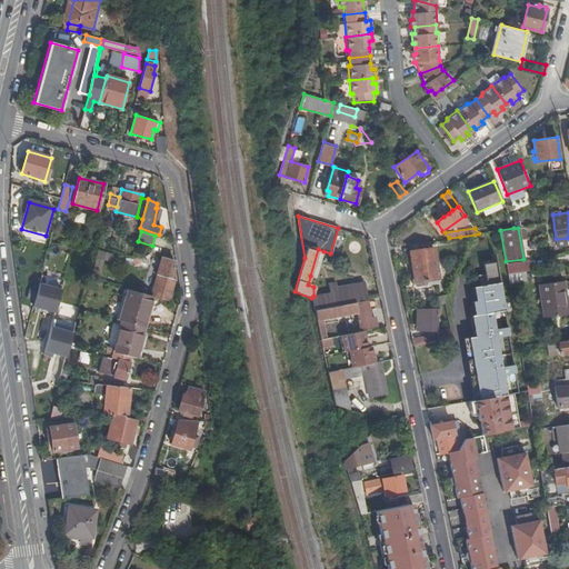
[(432,248),(410,252),(415,281),(438,278),(432,248)]
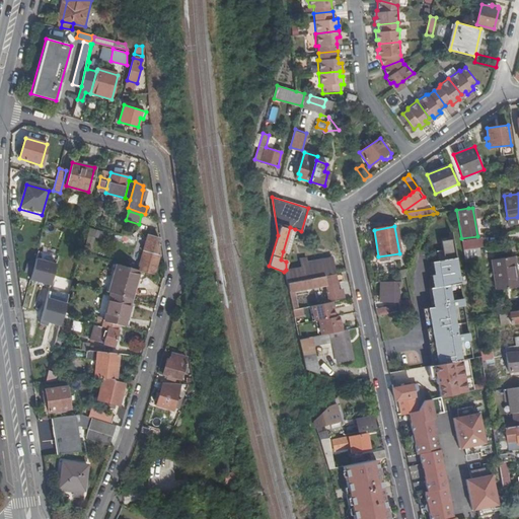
[(288,252),(295,229),(290,227),(283,251),(288,252)]
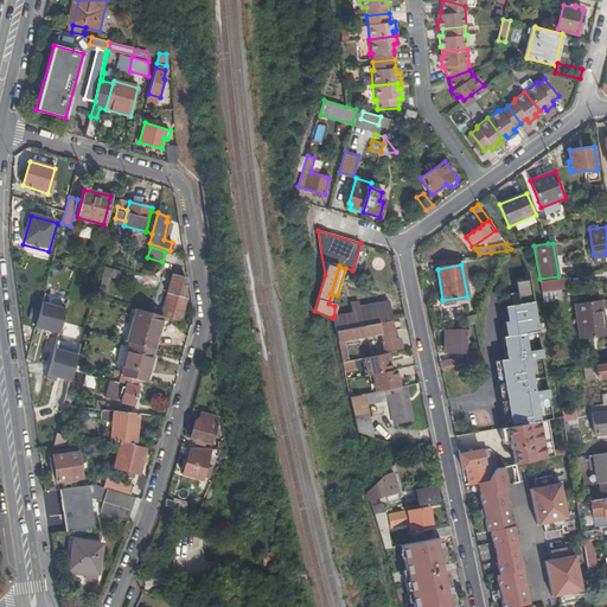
[(113,269),(104,267),(101,282),(108,285),(113,269)]
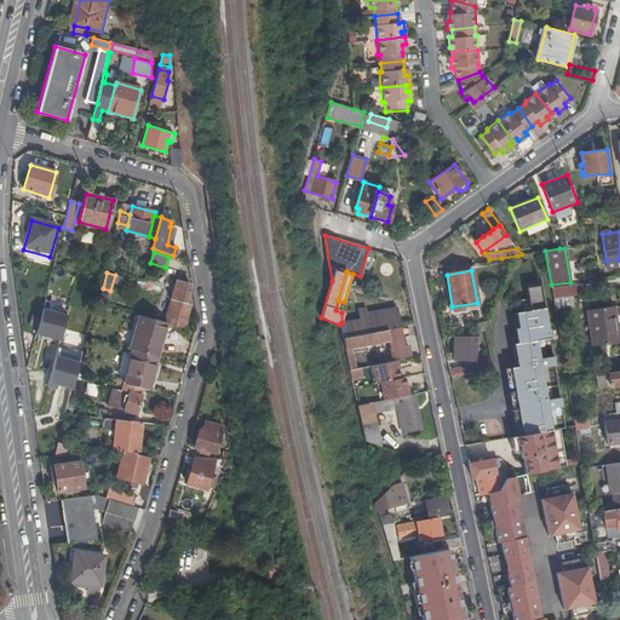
[(165,323),(184,328),(191,305),(188,304),(190,293),(188,292),(190,286),(177,281),(165,322),(165,323)]
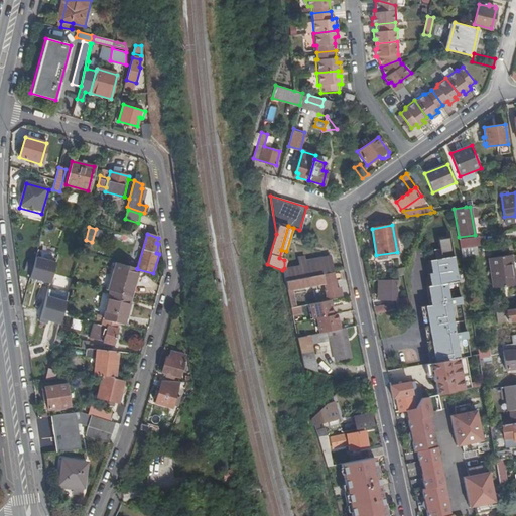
[(481,236),(460,239),(461,248),(477,245),(483,245),(481,236)]
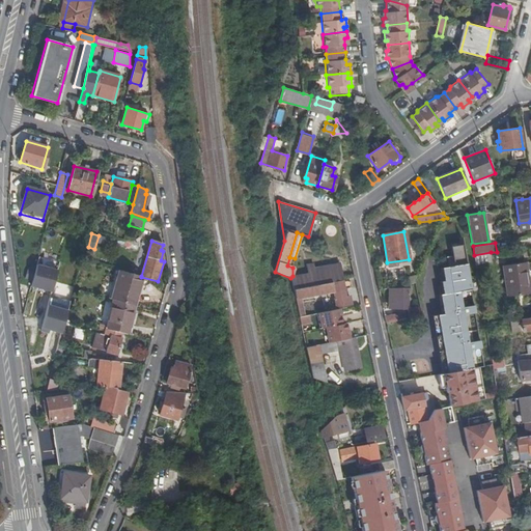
[(435,315),(437,326),(475,318),(468,276),(470,276),(466,249),(464,249),(463,244),(448,246),(450,255),(451,264),(445,267),(439,268),(442,280),(439,281),(441,294),(438,295),(441,313),(435,315)]
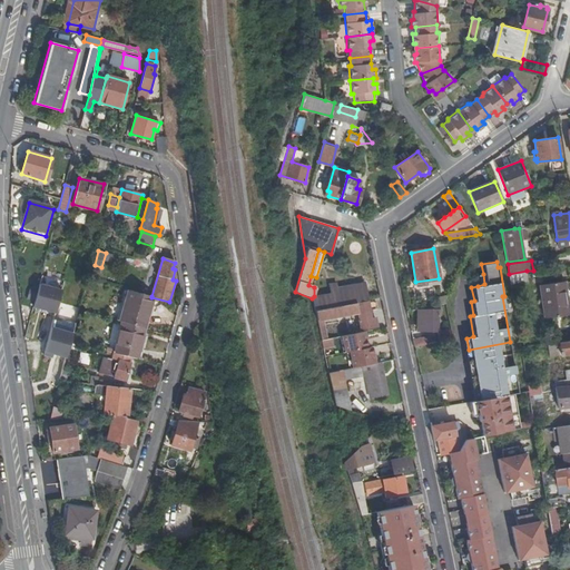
[(527,271),(509,274),(510,283),(528,279),(527,271)]
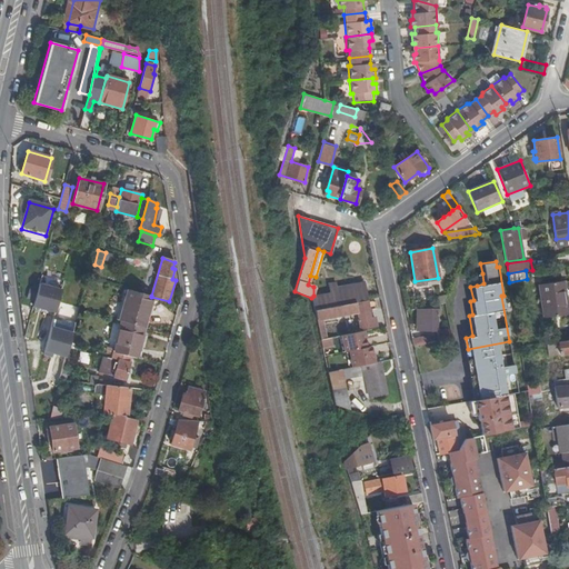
[(313,296),(311,298),(315,310),(366,300),(367,299),(365,282),(338,288),(336,281),(330,283),(331,292),(313,296)]
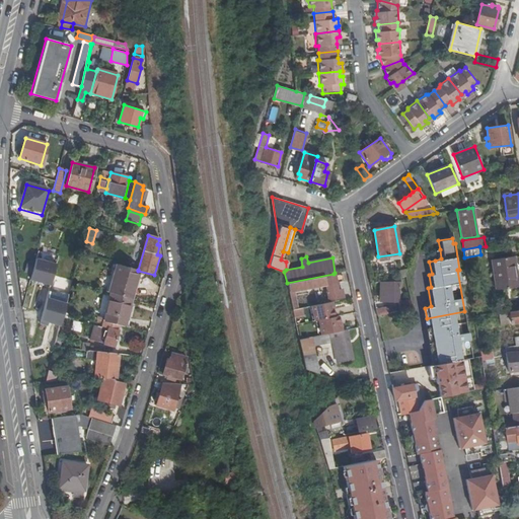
[(512,256),(493,260),(497,290),(518,286),(518,284),(517,274),(515,274),(512,256)]
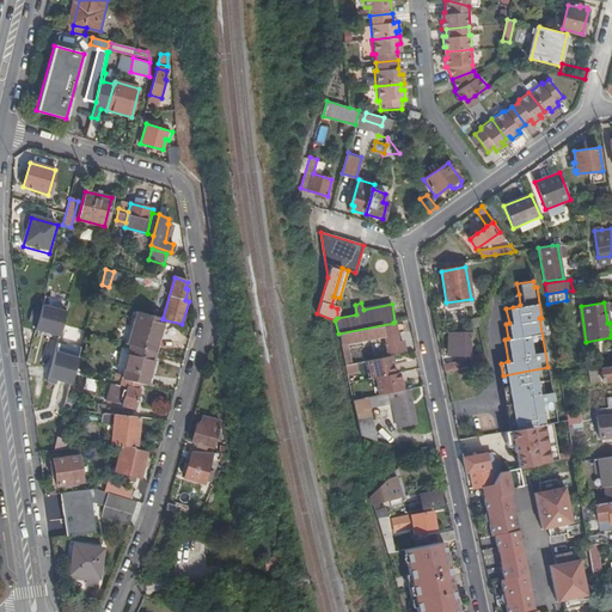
[(67,313),(43,307),(36,334),(61,340),(67,313)]
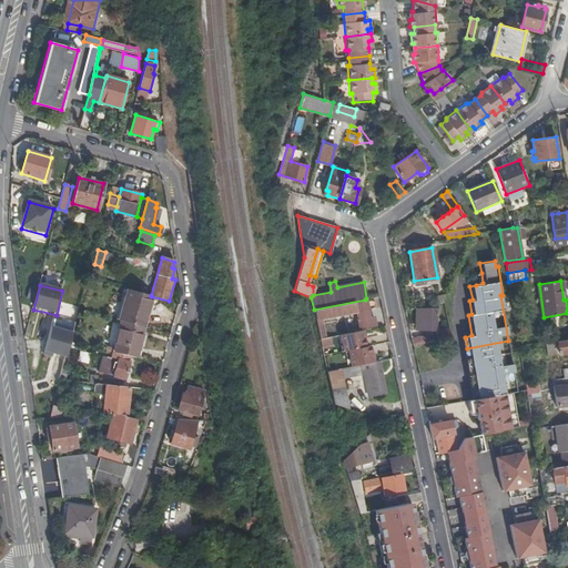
[(120,320),(142,327),(151,296),(151,295),(129,288),(120,320)]
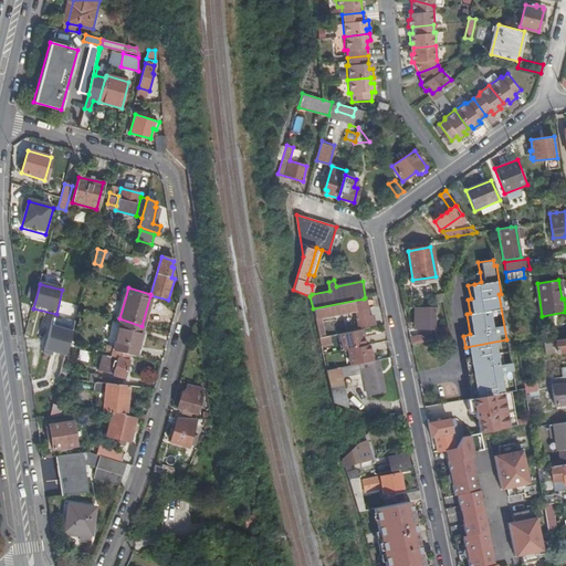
[(444,295),(446,292),(433,294),(435,302),(441,301),(444,295)]
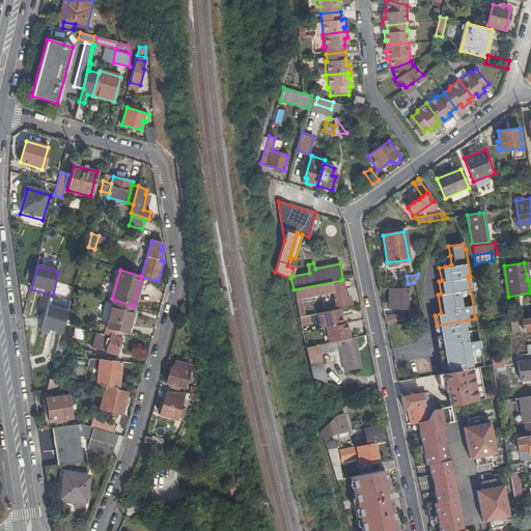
[(341,280),(294,289),(296,299),(300,298),(332,290),(336,306),(351,303),(350,296),(345,296),(343,288),(351,287),(350,280),(342,281),(341,280)]
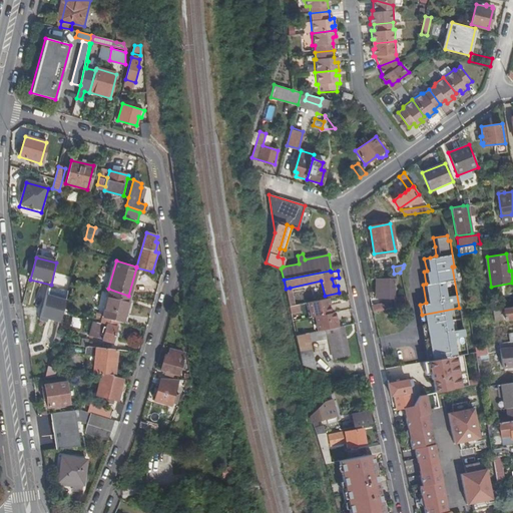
[(397,279),(376,279),(375,293),(378,293),(378,298),(393,298),(394,290),(396,290),(397,279)]
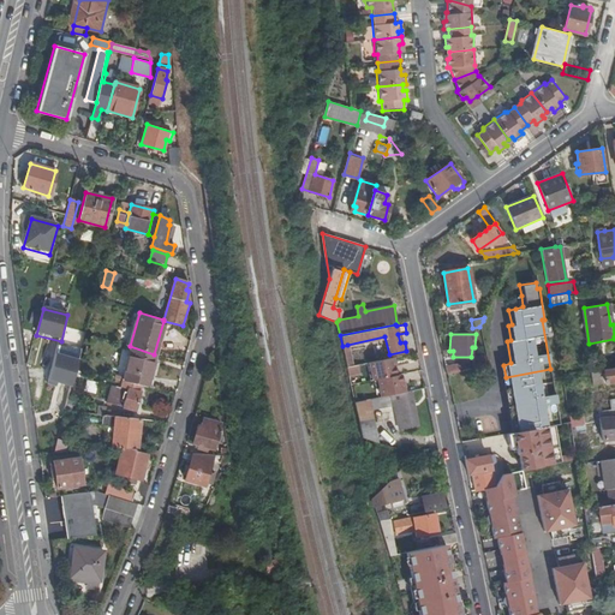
[(141,386),(147,387),(155,354),(154,354),(130,346),(119,380),(121,381),(141,386)]
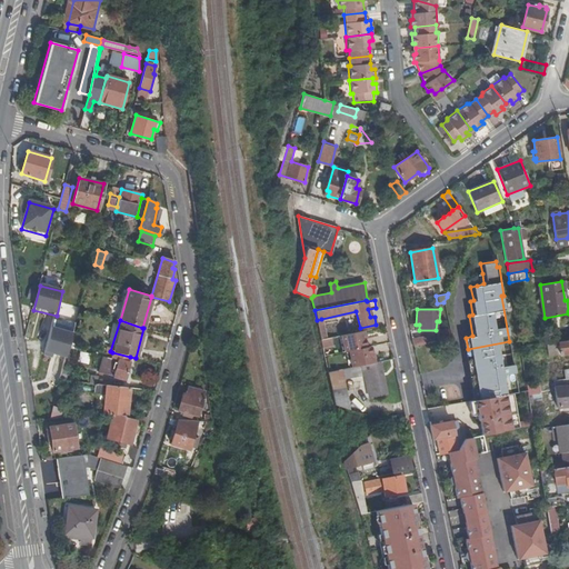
[(436,330),(435,341),(450,338),(448,328),(436,330)]
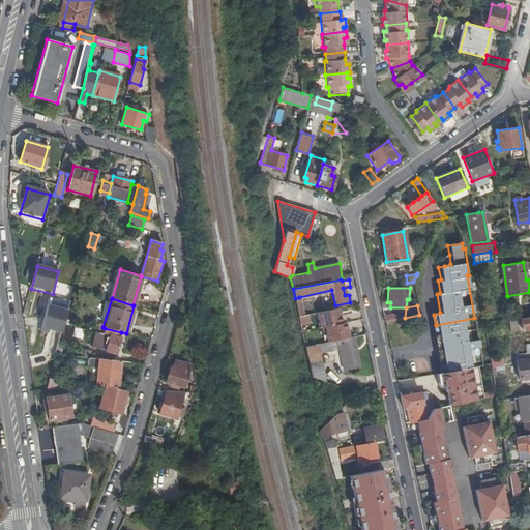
[(49,306),(41,329),(62,336),(69,313),(49,306)]
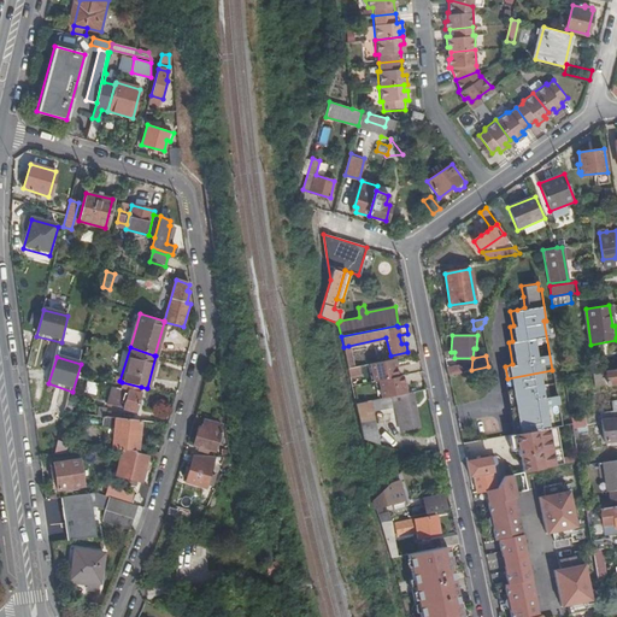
[(394,358),(370,363),(374,381),(378,380),(398,376),(394,358)]
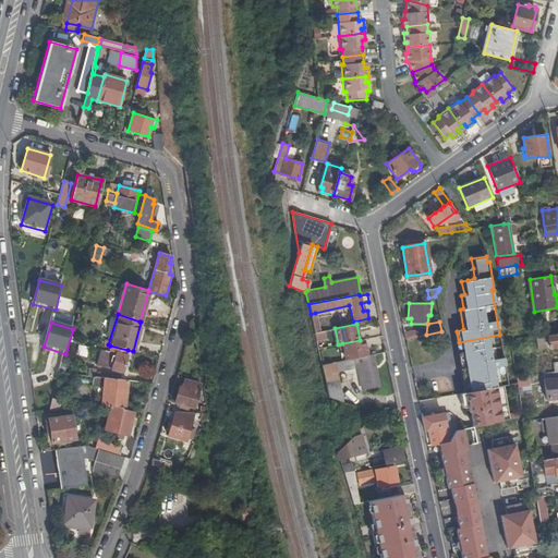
[(557,332),(544,335),(544,339),(548,338),(549,347),(557,344),(557,332)]
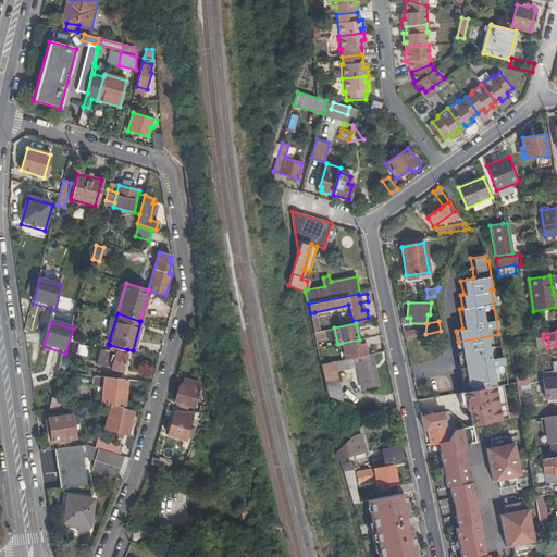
[(498,334),(458,342),(468,391),(503,384),(507,384),(498,334)]
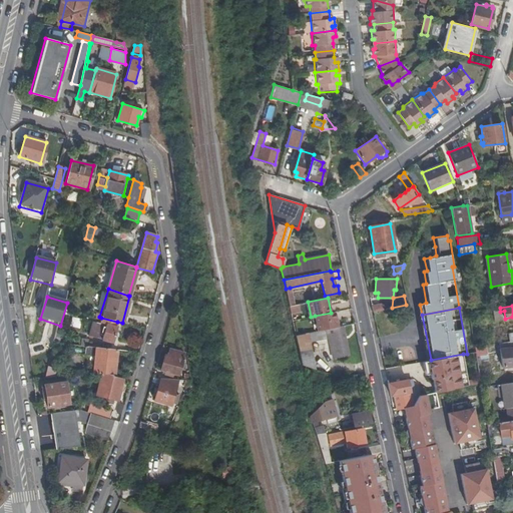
[(318,331),(338,327),(335,312),(331,313),(315,316),(318,331)]
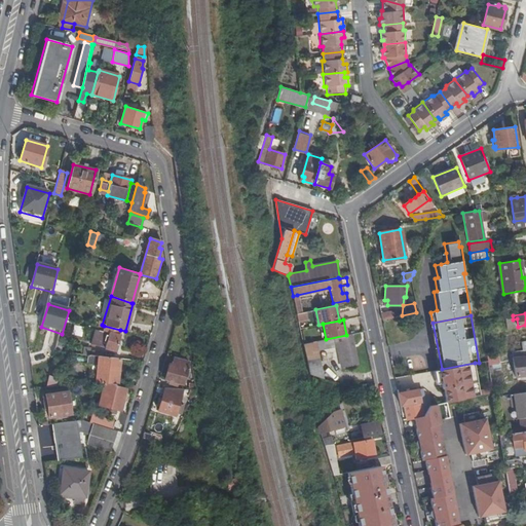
[(429,324),(438,370),(442,369),(433,323),(429,324)]
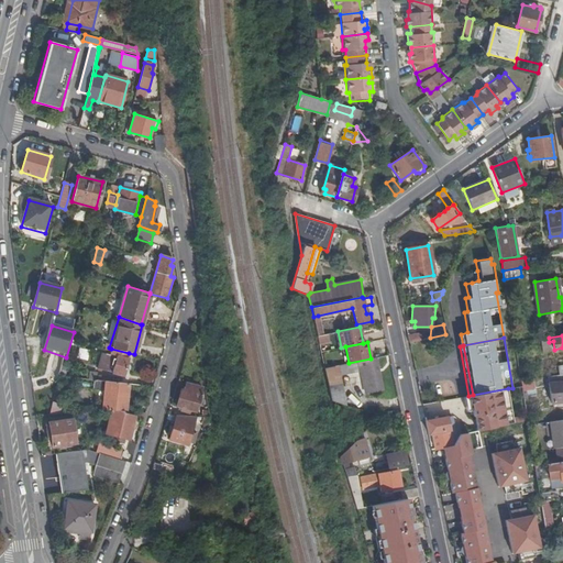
[(124,375),(129,353),(111,349),(110,355),(102,353),(100,367),(112,371),(112,373),(124,375)]
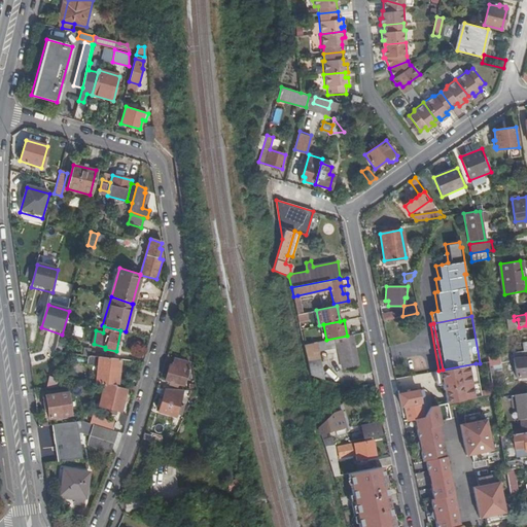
[(357,364),(352,335),(347,336),(326,340),(322,341),(324,349),(338,347),(342,367),(357,364)]
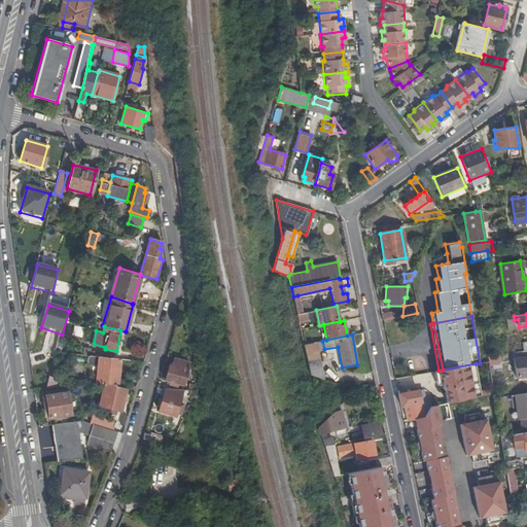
[(322,341),(315,342),(317,351),(324,349),(322,341)]
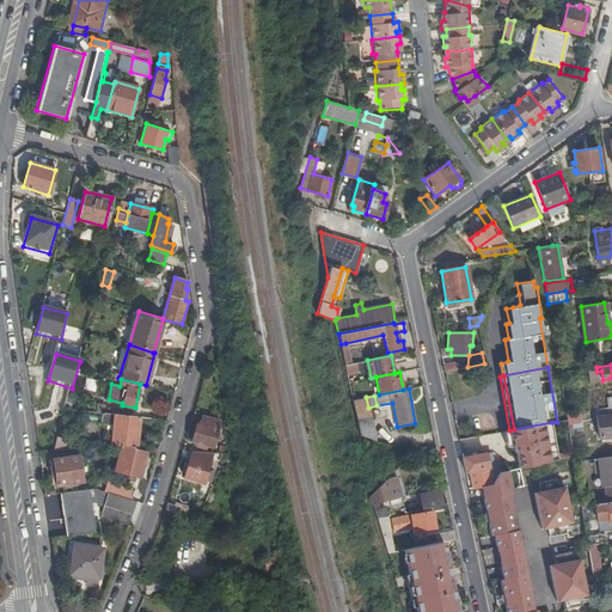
[(366,397),(353,399),(353,405),(356,421),(369,418),(368,408),(366,397)]
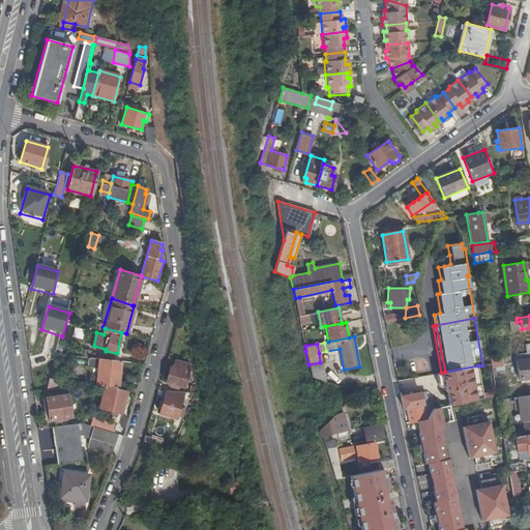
[(502,356),(491,357),(492,364),(493,369),(504,366),(502,356)]
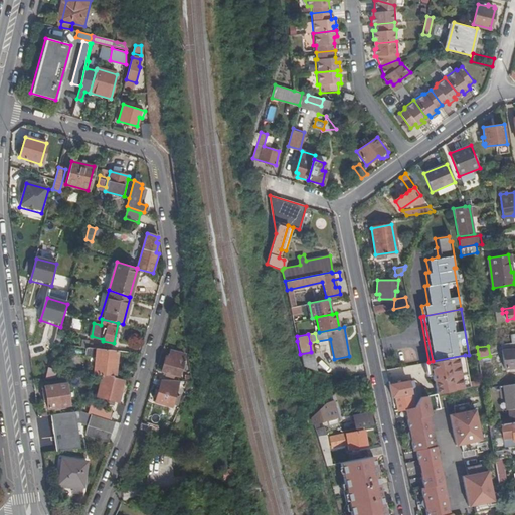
[(88,347),(87,347),(87,357),(95,357),(93,373),(117,374),(119,350),(98,348),(88,347)]
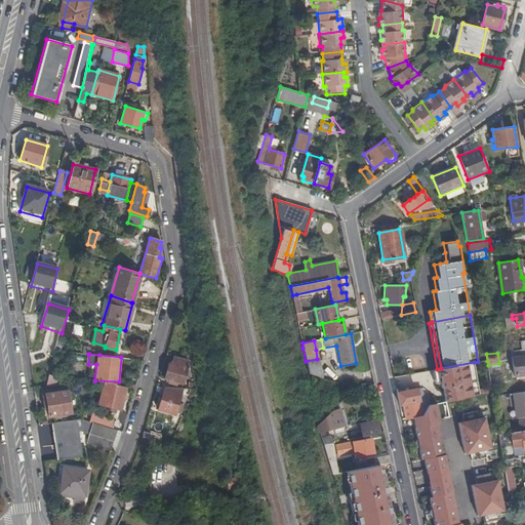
[(515,376),(524,374),(524,362),(524,357),(513,358),(515,376)]
